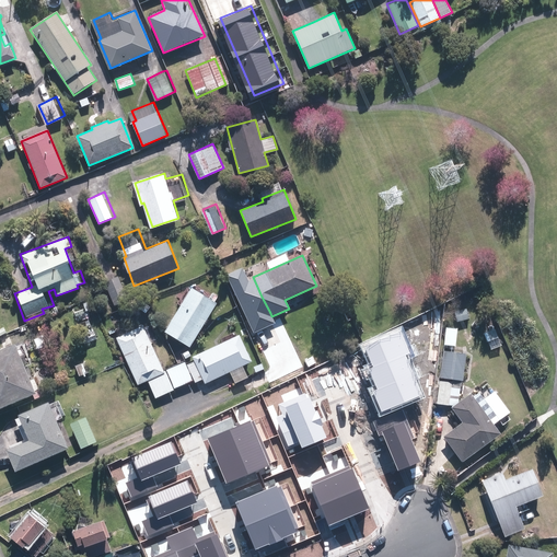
[(118,276),(105,281),(114,305),(128,300),(118,276)]
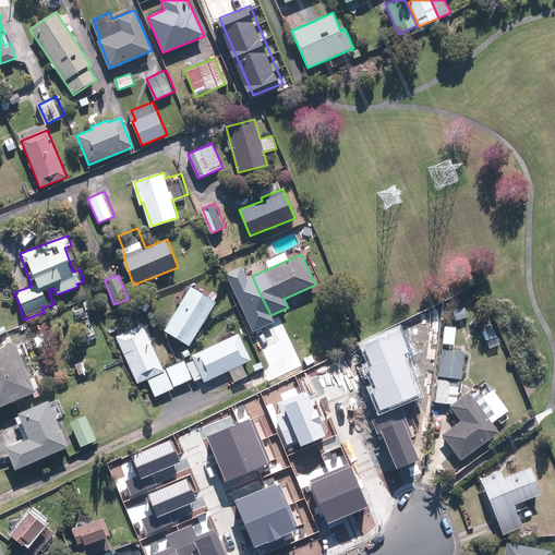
[(216,302),(189,287),(164,332),(190,347),(216,302)]
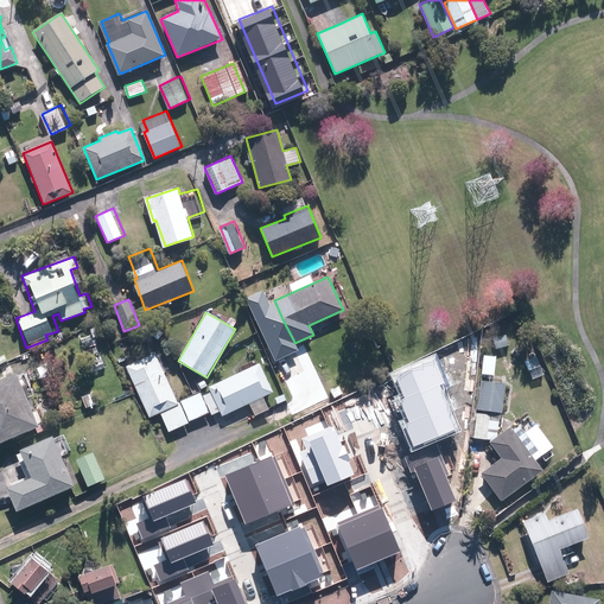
[(293,339),(284,322),(271,328),(279,347),(293,339)]
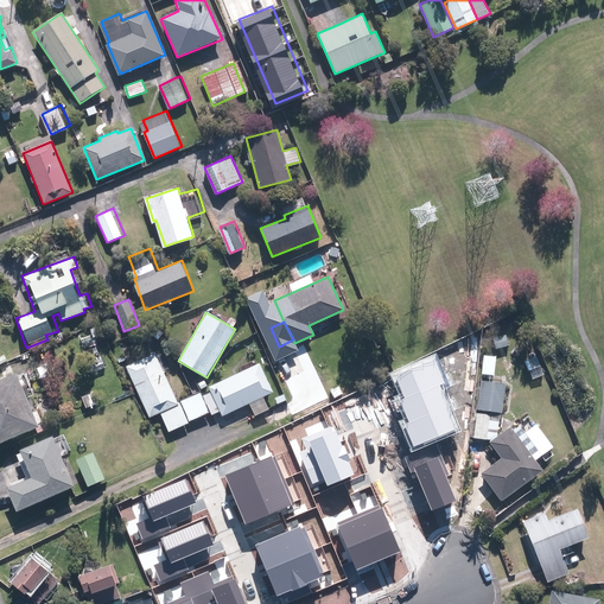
[(491,334),(496,348),(512,343),(508,329),(491,334)]
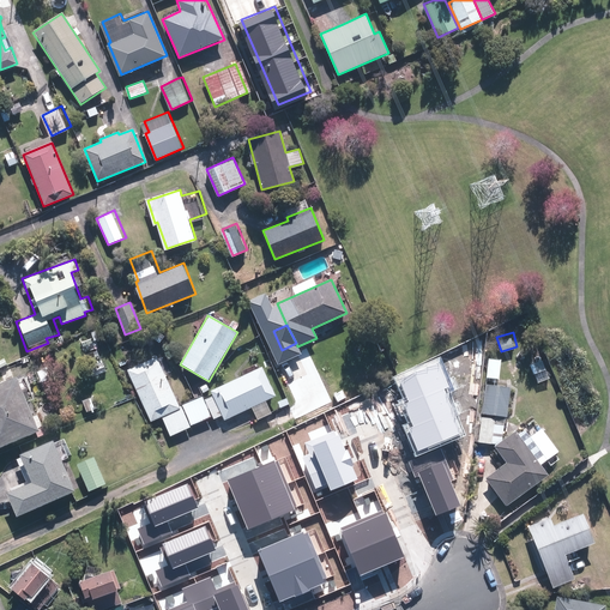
[(411,424),(421,447),(466,429),(448,385),(454,382),(444,355),(402,373),(412,398),(408,399),(416,422),(411,424)]
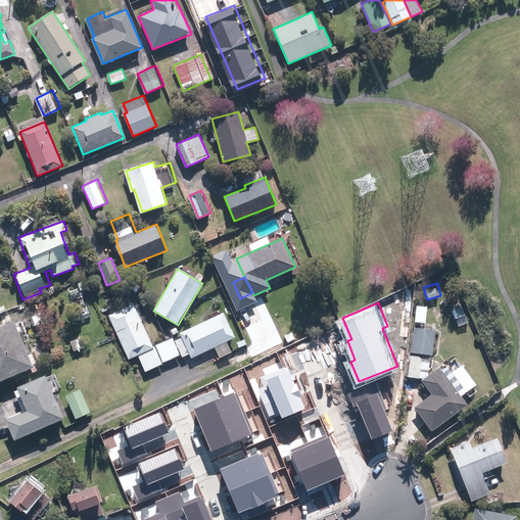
[(132,303),(108,314),(129,359),(138,355),(146,371),(181,355),(182,358),(190,353),(192,358),(214,347),(220,358),(232,351),(227,340),(235,336),(224,312),(180,332),(182,336),(177,338),(175,334),(151,345),(132,303)]
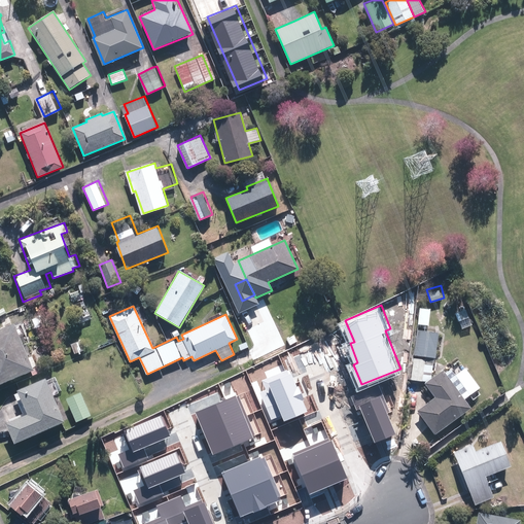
[(12,325),(0,329),(0,384),(31,372),(12,325)]
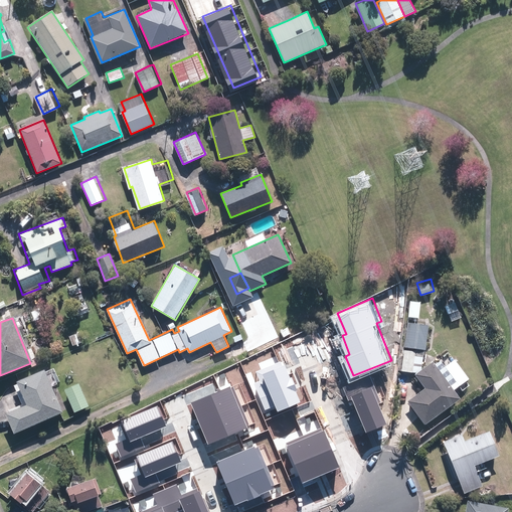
[(429,323),(407,321),(404,346),(425,348),(429,323)]
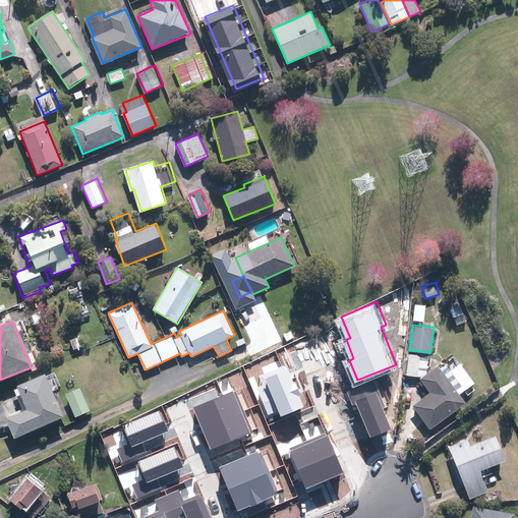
[(307,344),(302,334),(292,339),(297,349),(307,344)]
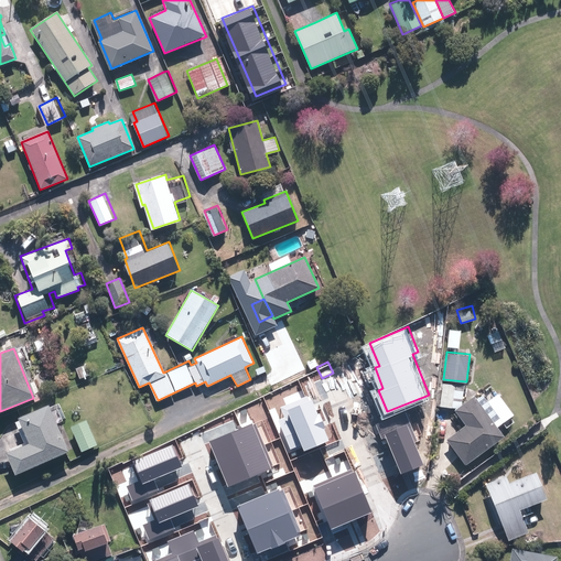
[(89,363),(76,366),(79,378),(93,375),(89,363)]
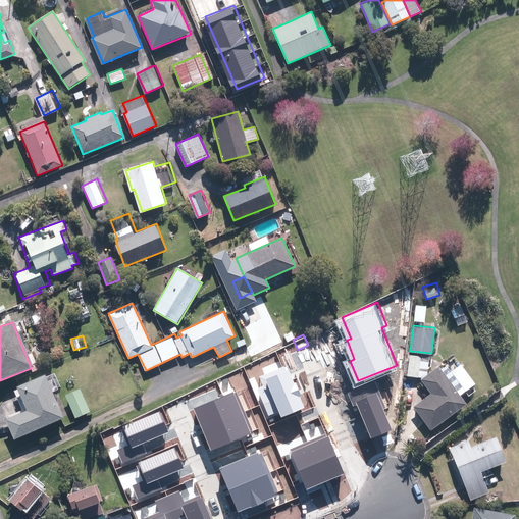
[(284,415),(308,405),(303,394),(305,393),(299,378),(297,379),(292,366),(289,367),(288,364),(263,373),(267,383),(261,385),(272,413),(281,409),(284,415)]
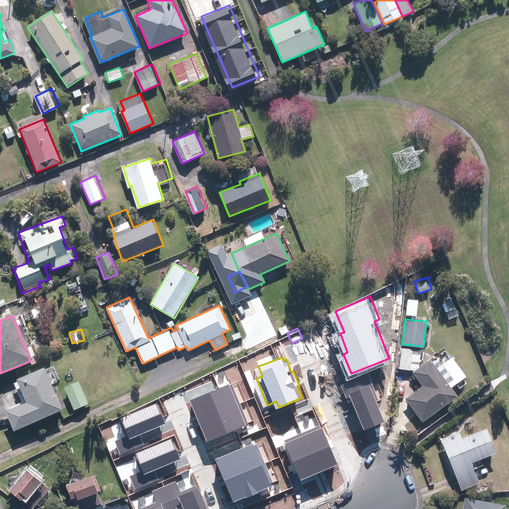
[(412,372),(422,385),(405,398),(422,421),(456,396),(429,359),(412,372)]
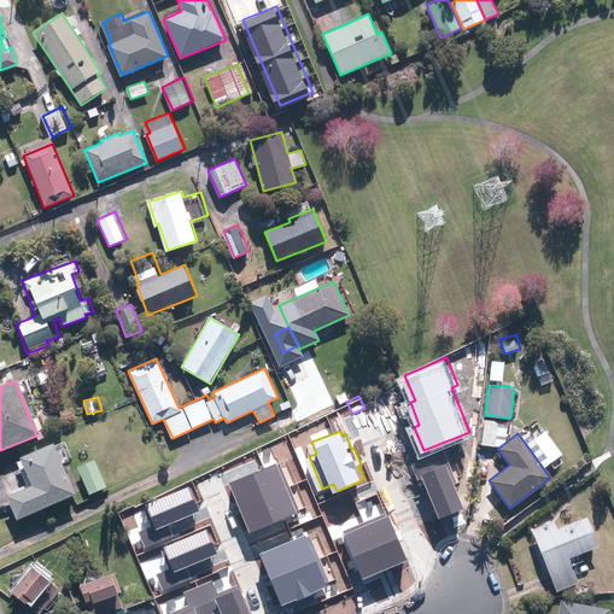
[(72,496),(51,445),(17,458),(29,486),(5,497),(16,520),(72,496)]
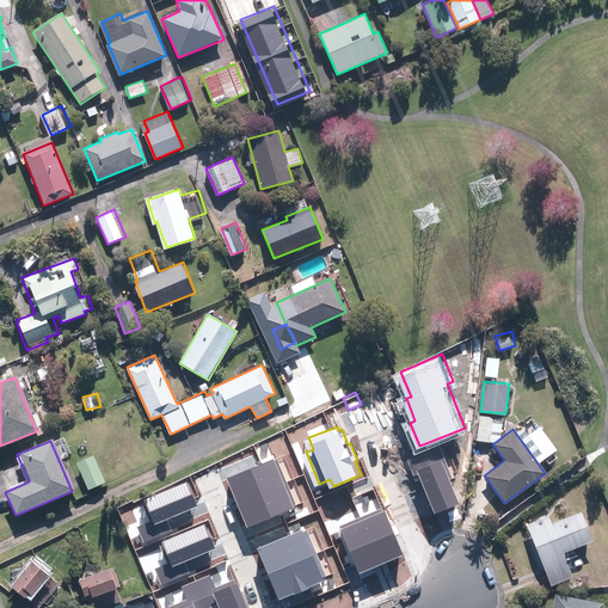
[(94,454),(77,462),(88,490),(106,481),(94,454)]
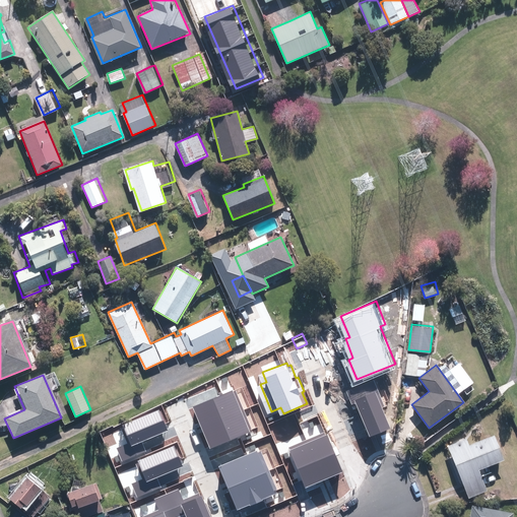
[(213,446),(253,429),(252,428),(255,426),(238,387),(236,388),(235,387),(195,404),(213,446)]
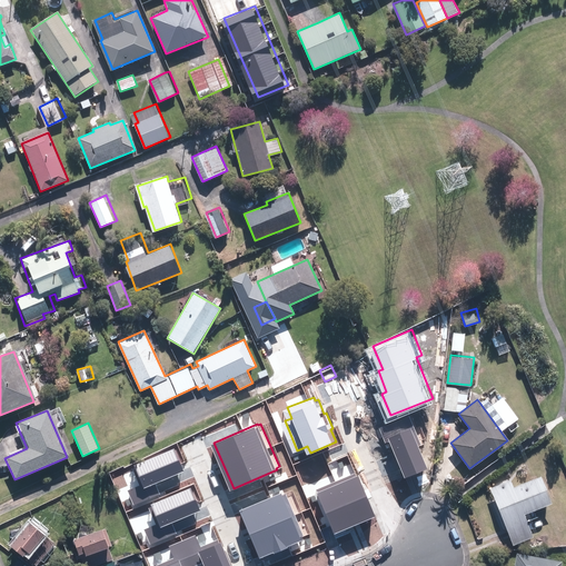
[(408,475),(432,465),(415,425),(391,435),(408,475)]
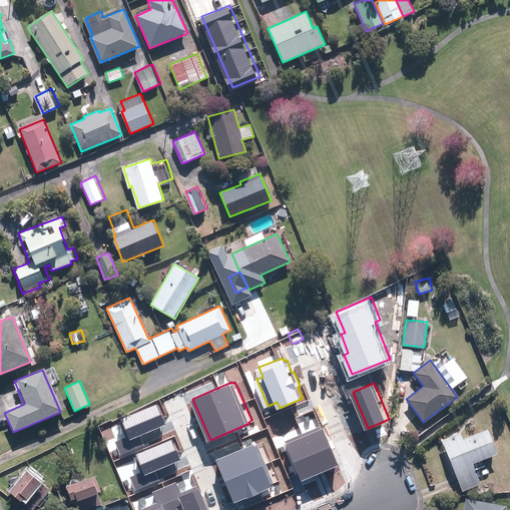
[(143,433),(168,422),(160,401),(124,416),(124,418),(122,419),(128,434),(117,439),(123,452),(147,442),(143,433)]
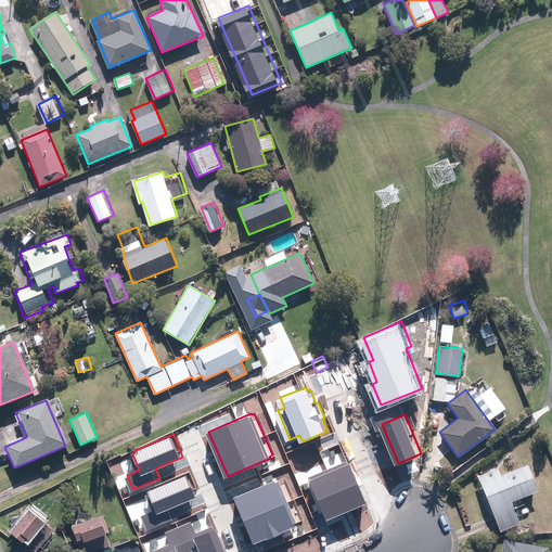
[(329,518),(370,501),(354,461),(351,462),(350,459),(312,475),(313,477),(312,478),(329,518)]
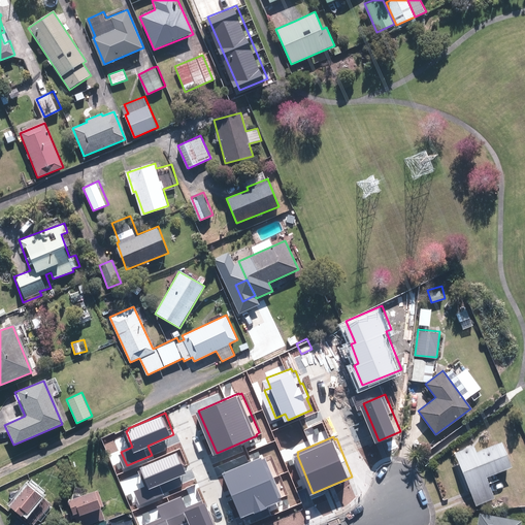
[(494,497),(486,477),(511,467),(500,441),(477,451),(473,444),(454,452),(476,504),(494,497)]
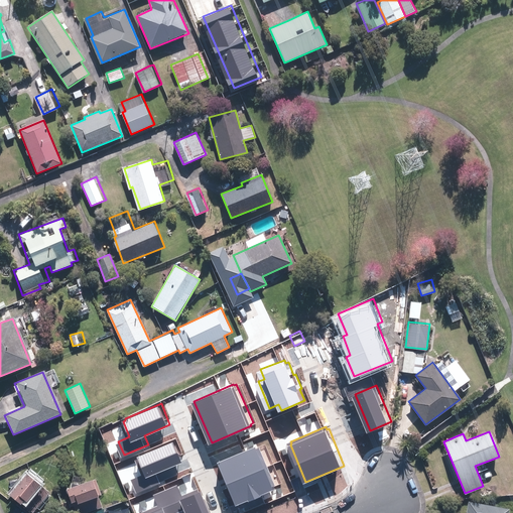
[(158,471),(184,461),(176,439),(140,455),(140,456),(138,457),(144,473),(134,477),(139,491),(162,481),(158,471)]
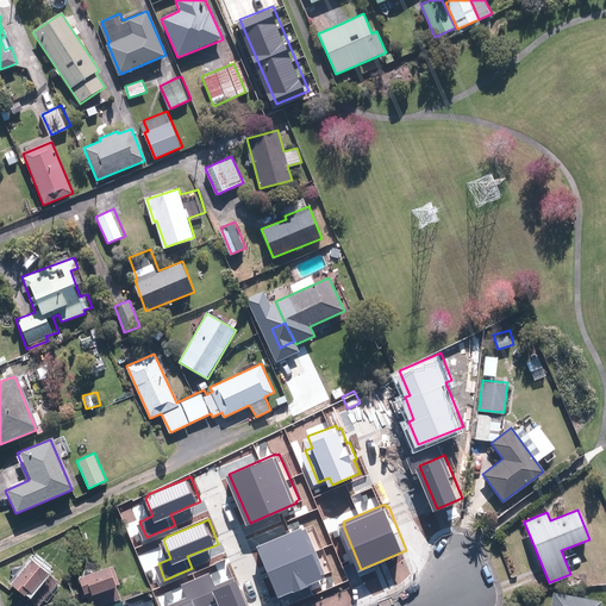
[(305,525),(260,543),(281,594),(297,588),(298,589),(312,583),(311,582),(326,576),(325,572),(329,570),(310,525),(306,528),(305,525)]
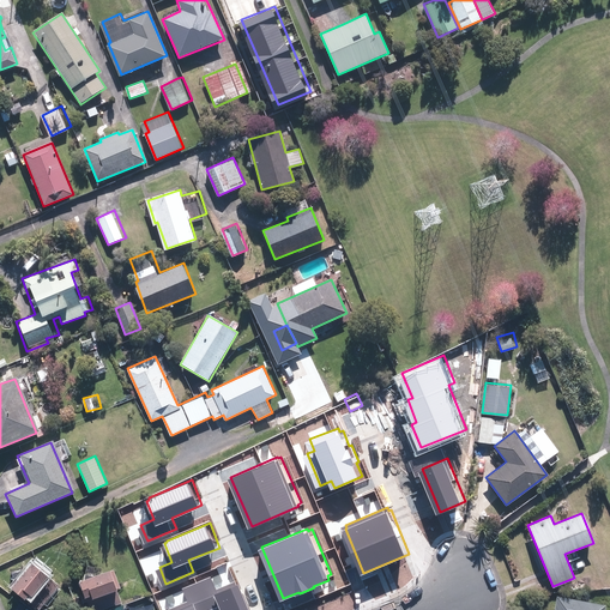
[(35,559),(14,584),(31,597),(34,593),(48,603),(66,579),(54,569),(52,572),(35,559)]
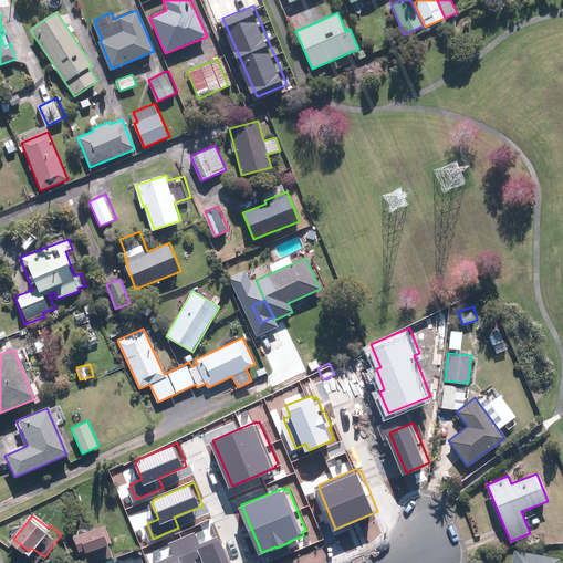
[(70,539),(75,554),(81,552),(82,554),(103,546),(96,529),(70,539)]
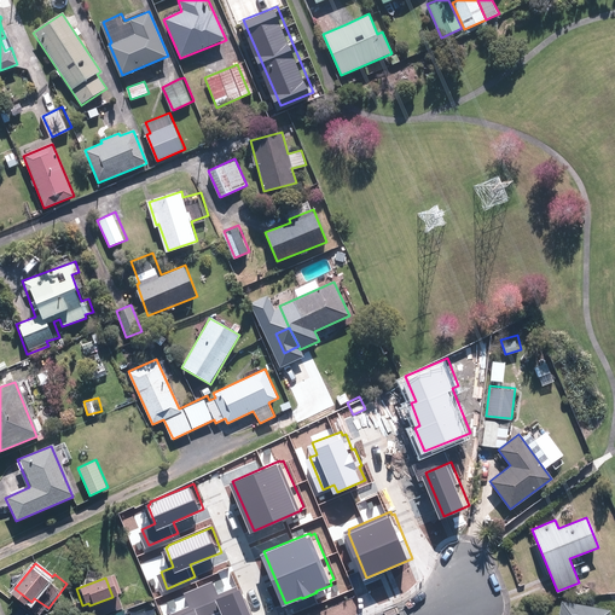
[(226,614),(256,614),(244,586),(242,586),(241,582),(221,591),(216,578),(187,590),(192,603),(174,610),(175,614),(174,614),(207,614),(224,609),(226,614)]
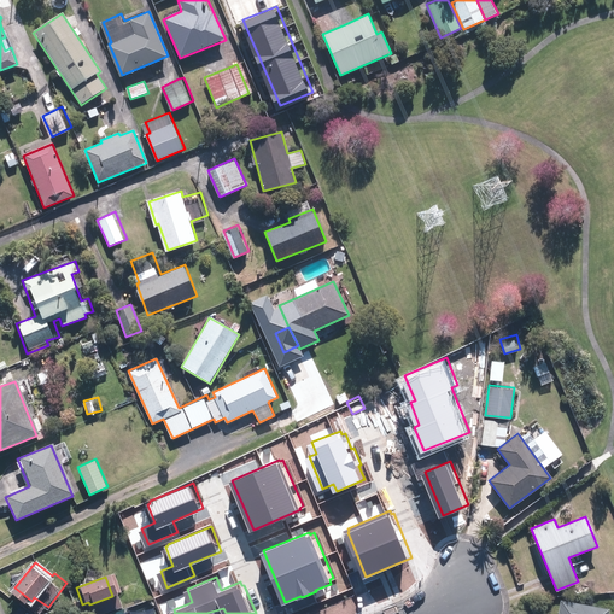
[(608,613),(610,608),(560,598),(556,613),(608,613)]
